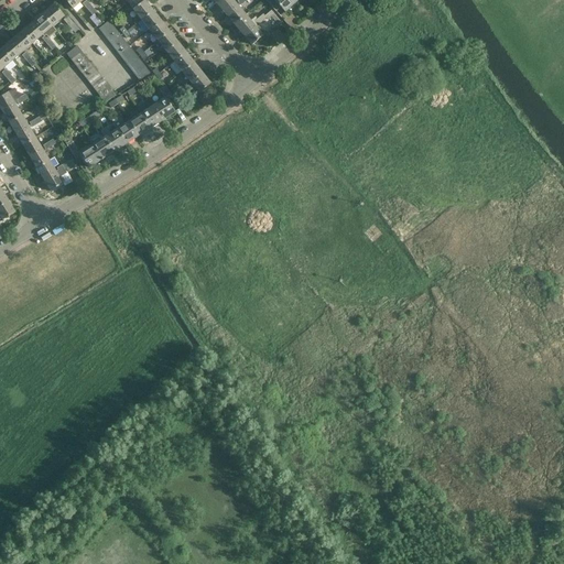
[(86,0),(82,3),(87,9),(90,6),(86,0)]
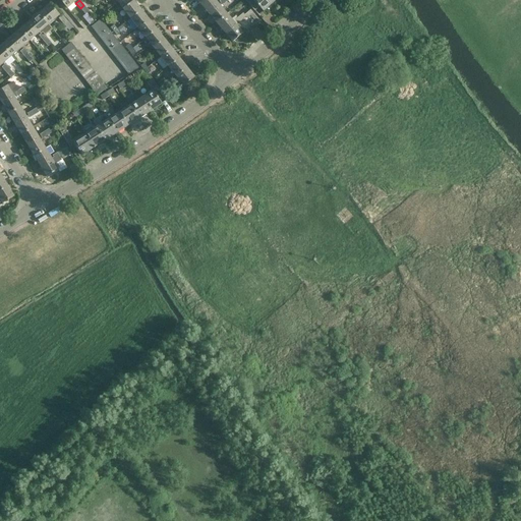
[(128,0),(121,6),(128,16),(139,7),(132,0),(128,0)]
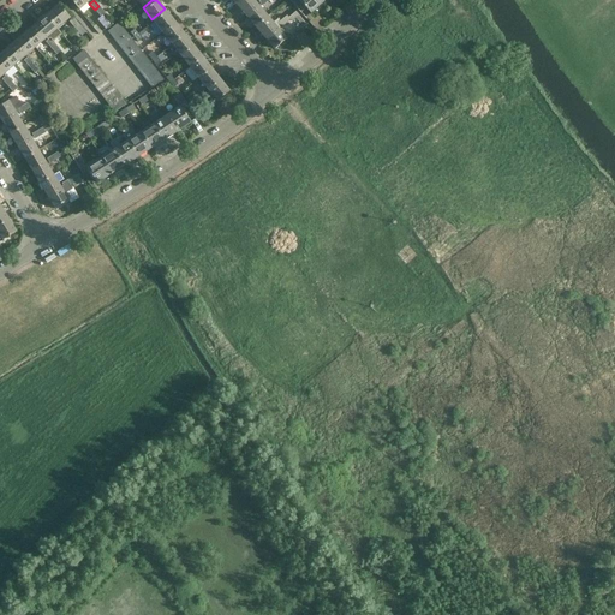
[(254,0),(240,0),(237,4),(245,15),(257,5),(254,0)]
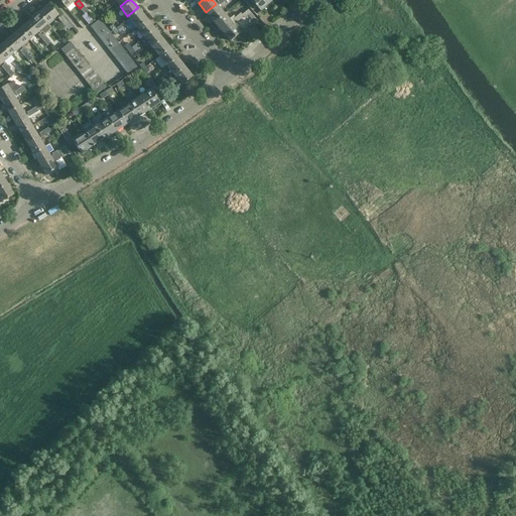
[(269,0),(243,0),(252,10),(256,6),(260,10),(270,1),(269,0)]
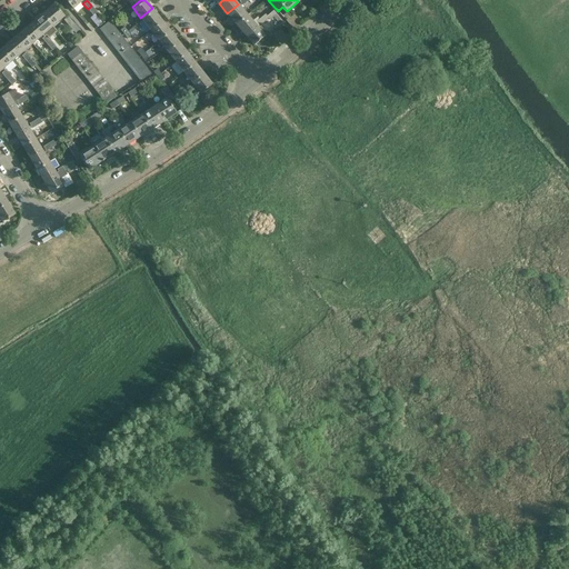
[(53,3),(43,13),(53,26),(63,16),(53,3)]
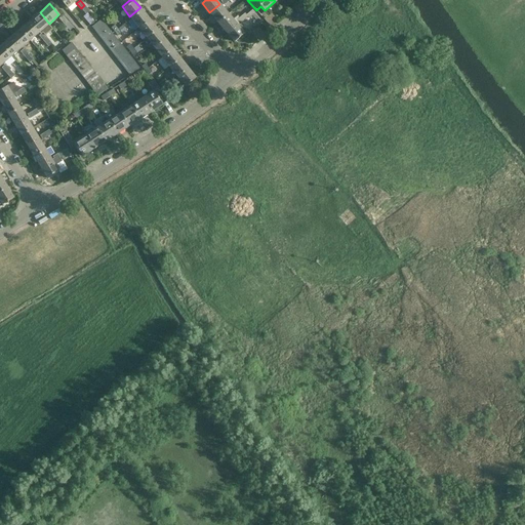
[(219,4),(209,12),(217,23),(228,13),(219,4)]
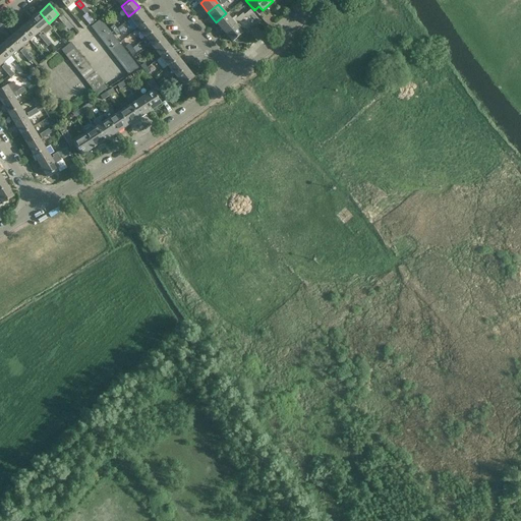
[(83,5),(80,8),(85,14),(89,11),(83,5)]
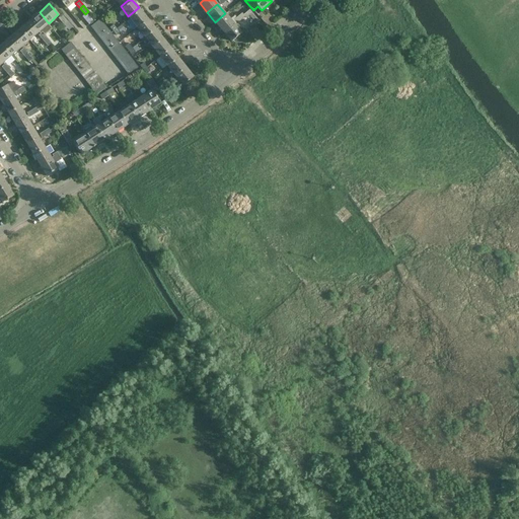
[(139,7),(128,16),(136,25),(146,17),(139,7)]
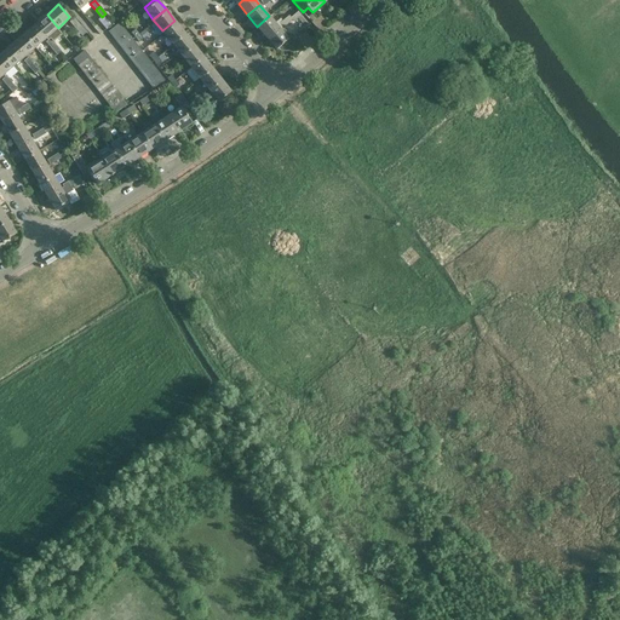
[(291,18),(292,19),(294,22),(298,18),(302,16),(298,12),(291,18)]
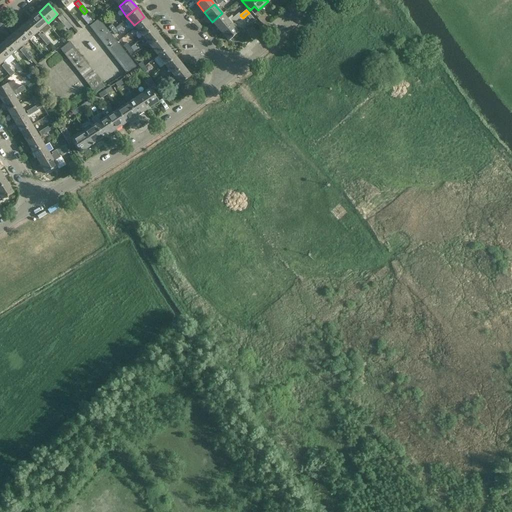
[(39,12),(29,19),(39,30),(40,33),(41,32),(43,34),(51,28),(47,23),(48,23),(39,12)]
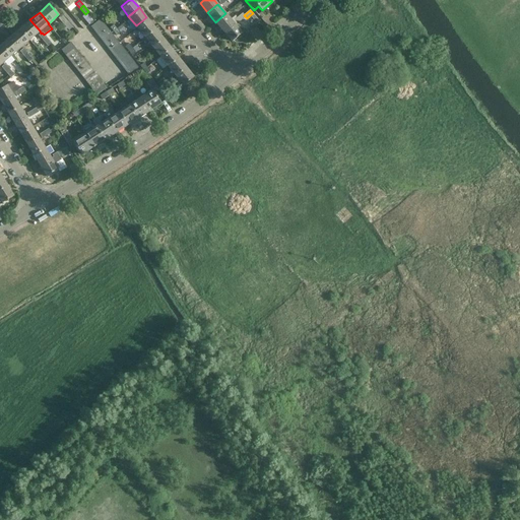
[(223,31),(234,22),(225,13),(215,22),(223,31)]
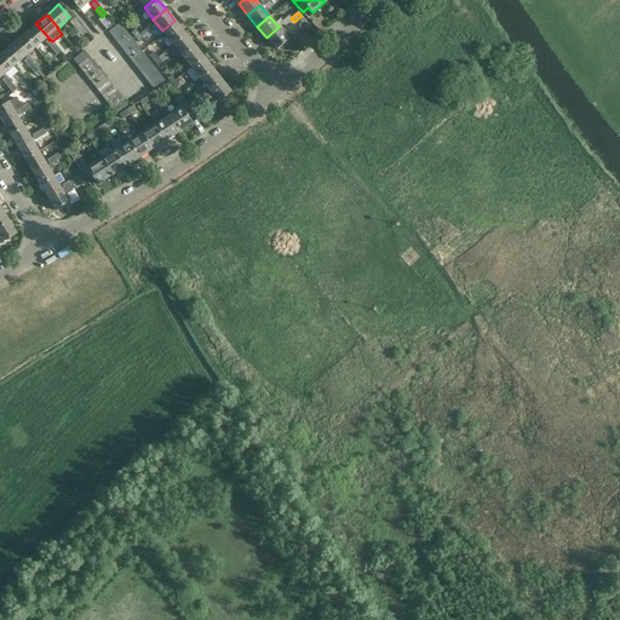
[(309,24),(302,16),(298,18),(305,27),(309,24)]
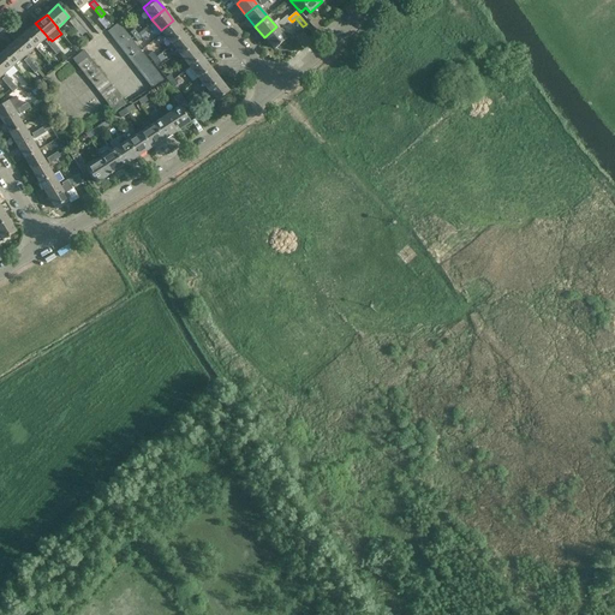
[(76,30),(81,25),(73,18),(69,22),(76,30)]
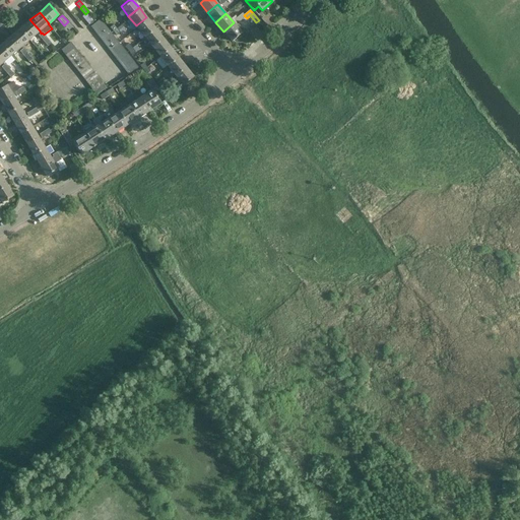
[(146,17),(136,25),(143,36),(154,27),(146,17)]
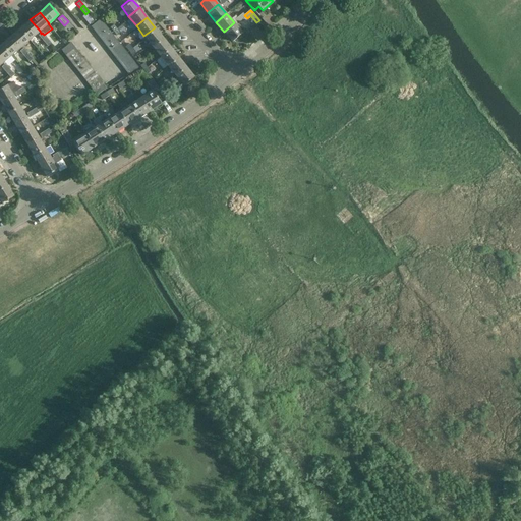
[(30,19),(20,27),(30,39),(40,31),(30,19)]
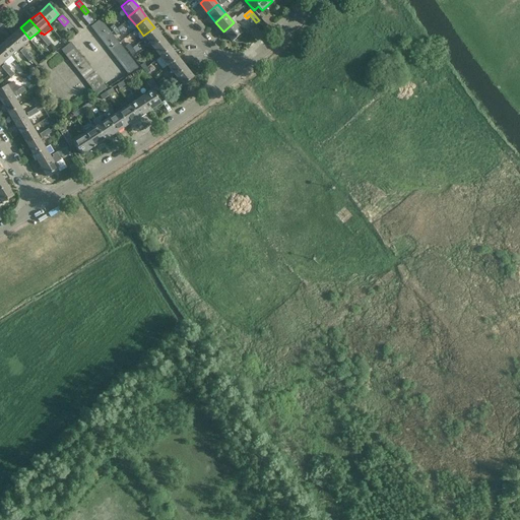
[(101,19),(90,26),(94,31),(104,23),(101,19)]
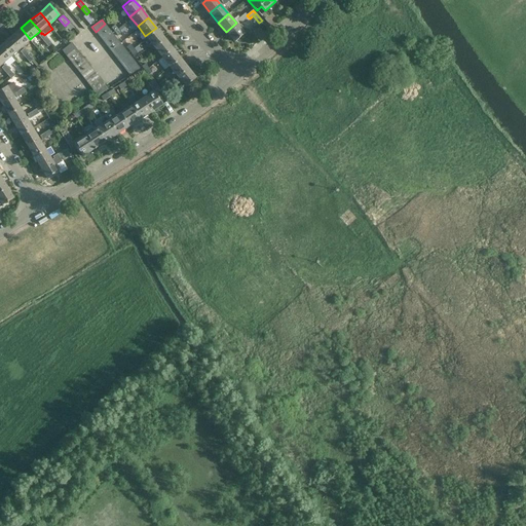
[(236,23),(226,32),(234,41),(245,33),(236,23)]
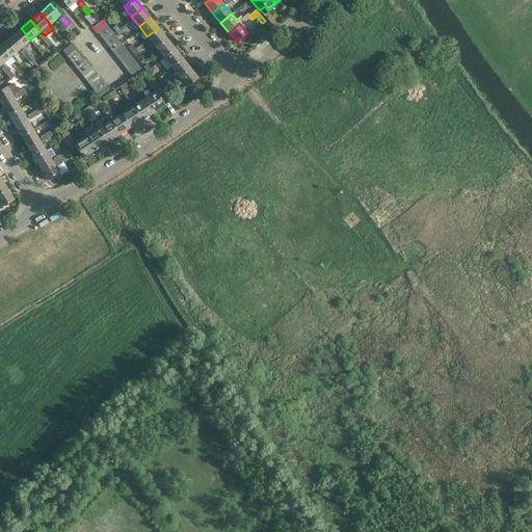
[(106,24),(97,32),(101,37),(110,29),(106,24)]
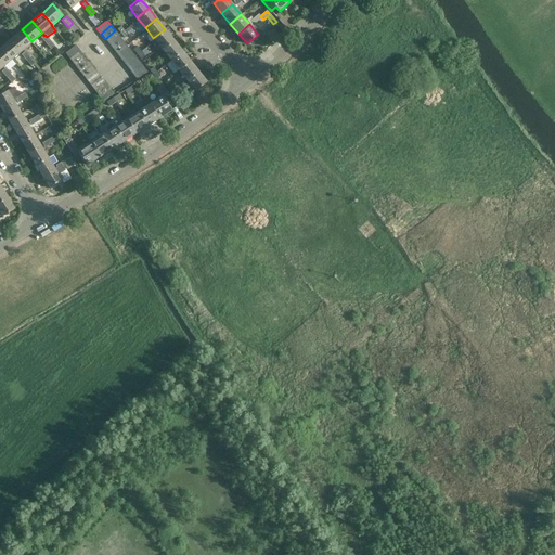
[(22,29),(12,38),(22,50),(31,41),(22,29)]
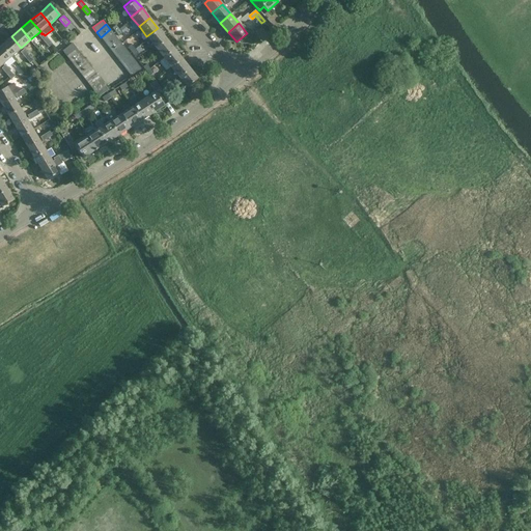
[(158,28),(146,36),(155,47),(166,38),(158,28)]
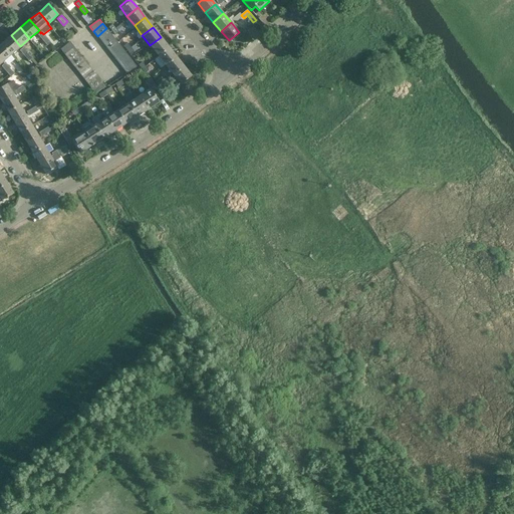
[(106,28),(97,36),(100,40),(110,33),(106,28)]
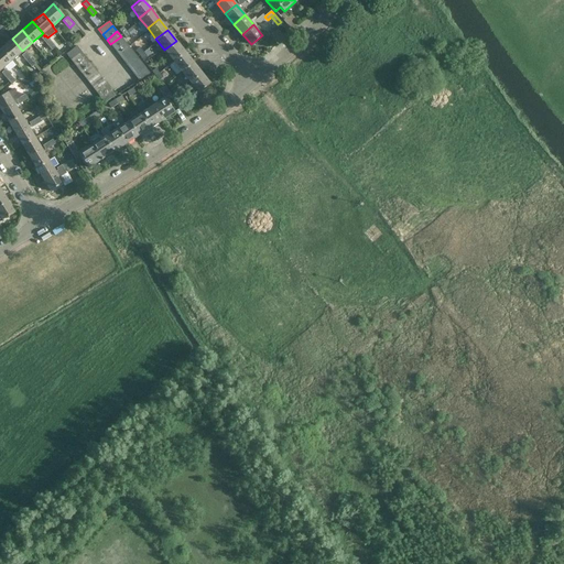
[(47,38),(45,35),(44,36),(42,39),(46,44),(51,41),(47,38)]
